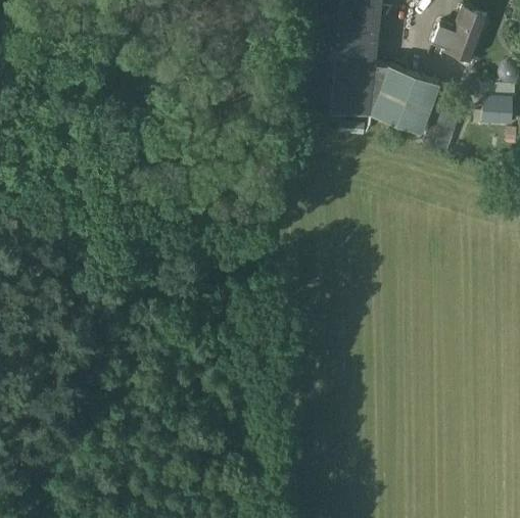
[(299,0),(292,69),(277,67),(276,103),(289,104),(288,107),(370,115),(421,136),(439,87),(390,67),(389,68),(375,66),(382,0),(299,0)]
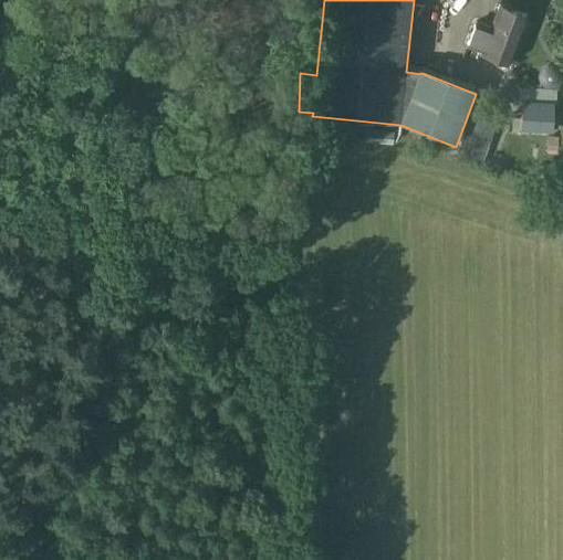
[(475,32),(468,50),(498,62),(510,66),(512,66),(524,33),(528,33),(531,25),(529,23),(530,19),(517,14),(517,11),(509,8),(507,10),(503,9),(497,28),(494,33),(477,27),(475,32)]
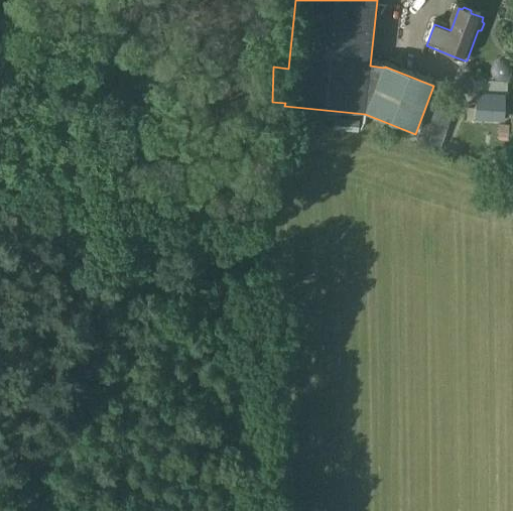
[(470,111),(470,121),(476,121),(476,123),(506,124),(507,97),(478,96),(477,111),(470,111)]
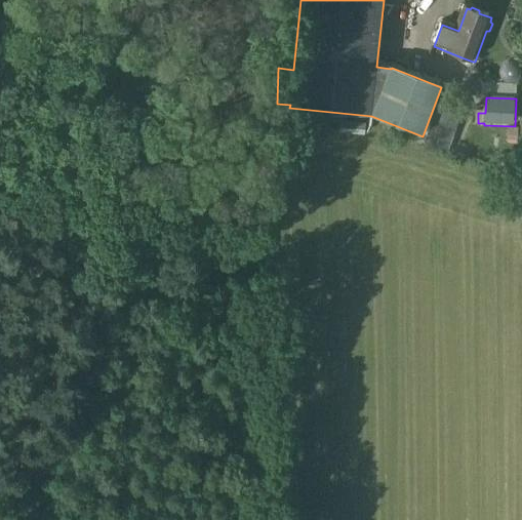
[(443,101),(426,147),(449,156),(467,110),(443,101)]
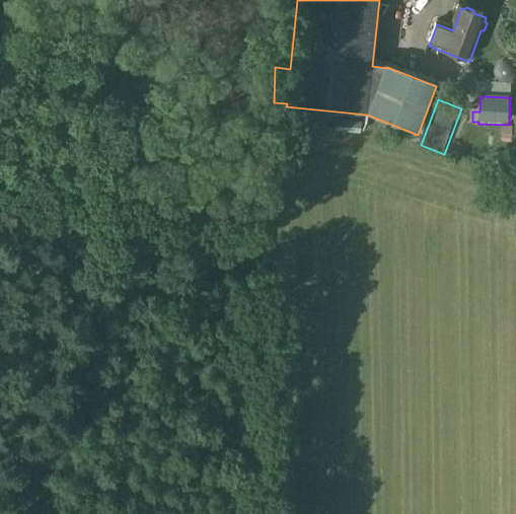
[(358,125),(359,117),(337,116),(337,125),(358,125)]
